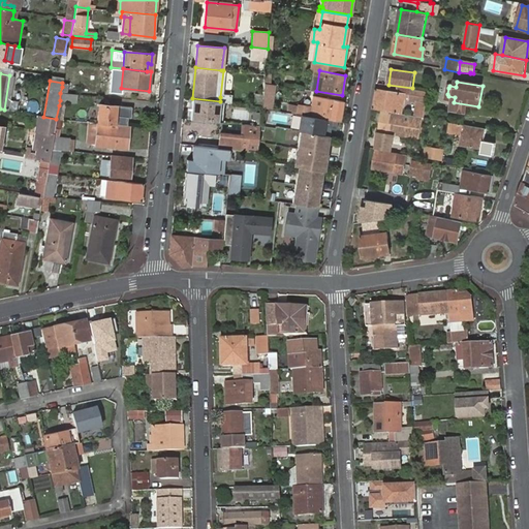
[(411,101),(413,90),(399,87),(397,94),(405,95),(404,100),(411,101)]
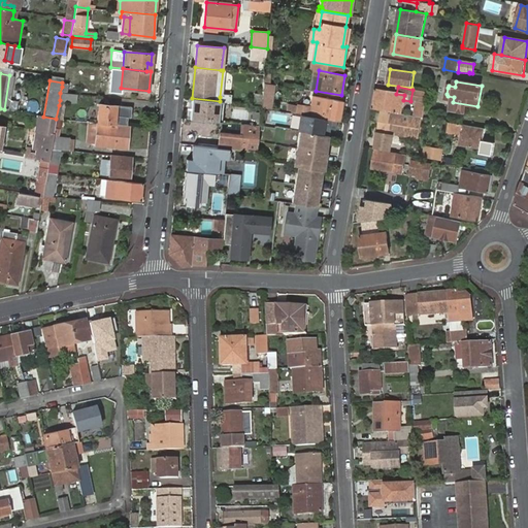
[(404,95),(396,94),(375,90),(372,109),(384,110),(401,113),(403,100),(404,95)]
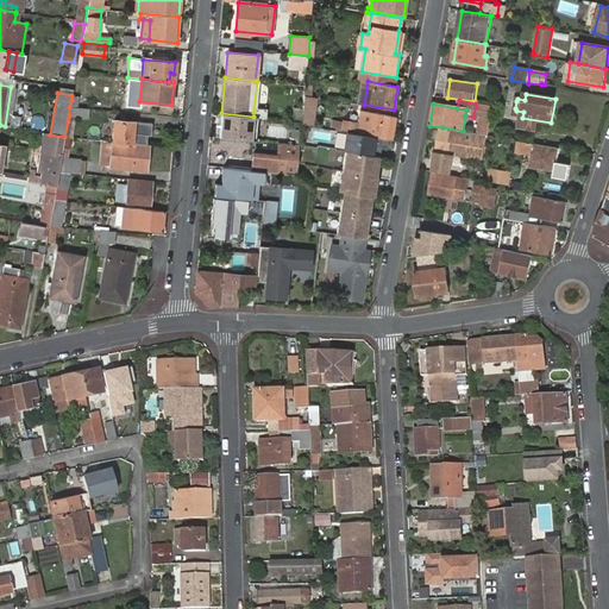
[(493,119),(494,106),(476,104),(473,117),(484,119),(493,119)]
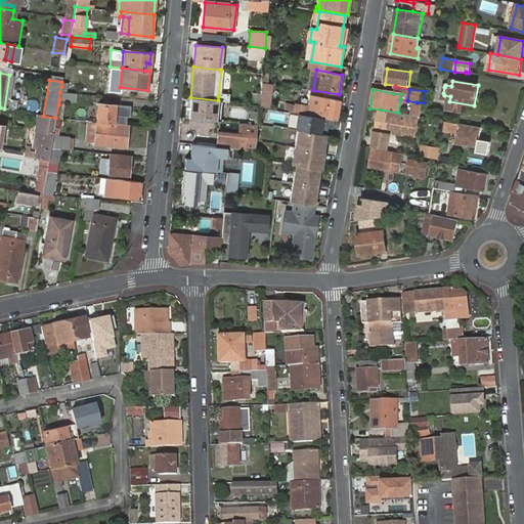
[(190,97),(188,119),(215,121),(216,105),(221,105),(221,100),(218,100),(190,97)]
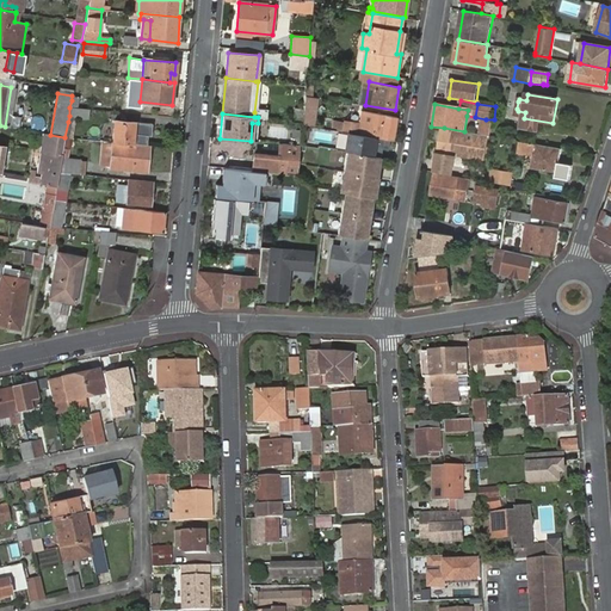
[(366,135),(381,139),(393,140),(396,117),(374,113),(371,123),(369,123),(368,125),(366,135)]
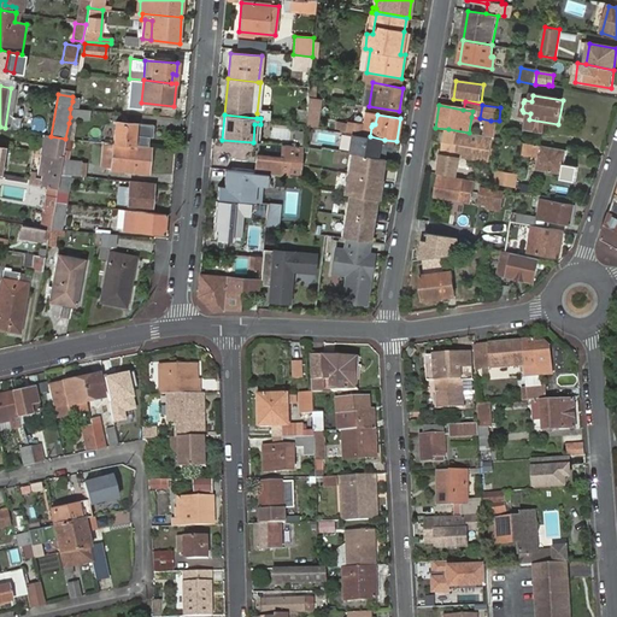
[(497,135),(499,121),(491,121),(488,136),(494,137),(497,137),(497,135)]
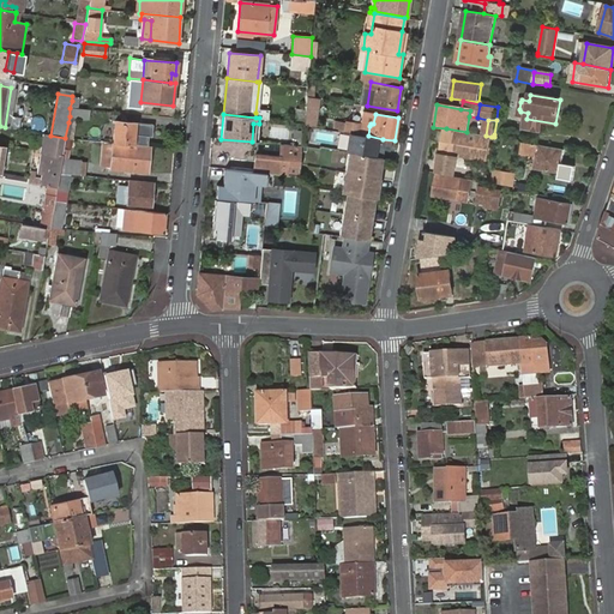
[(131,144),(136,144),(138,122),(118,121),(115,143),(131,144)]
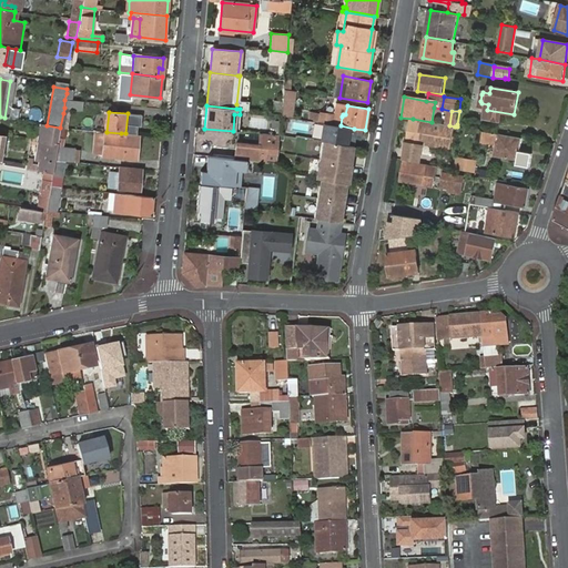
[(323,123),(324,123),(341,125),(342,117),(324,113),(323,123)]
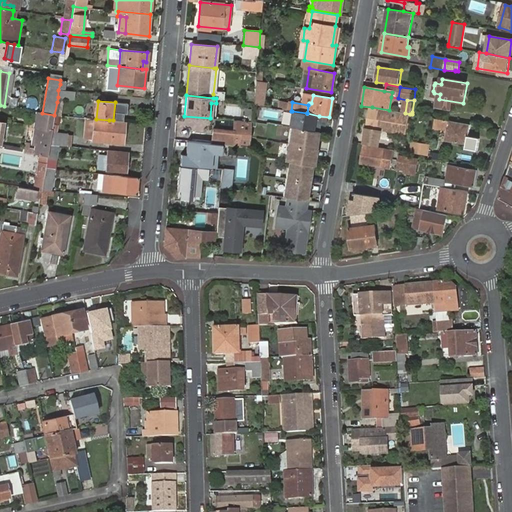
[(224,106),(225,116),(240,116),(240,106),(224,106)]
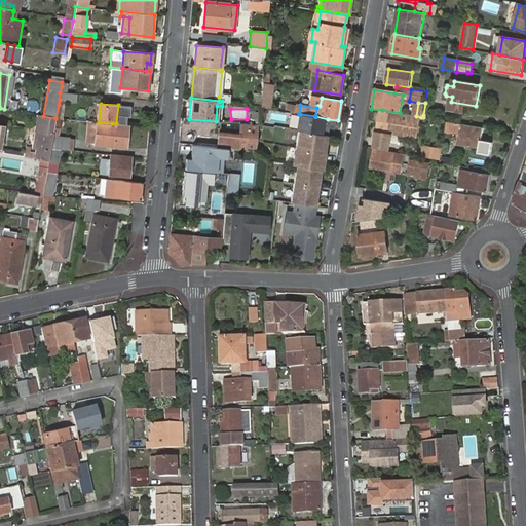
[(417,139),(421,117),(416,116),(408,115),(400,113),(382,110),(375,149),(390,151),(392,134),(417,139)]
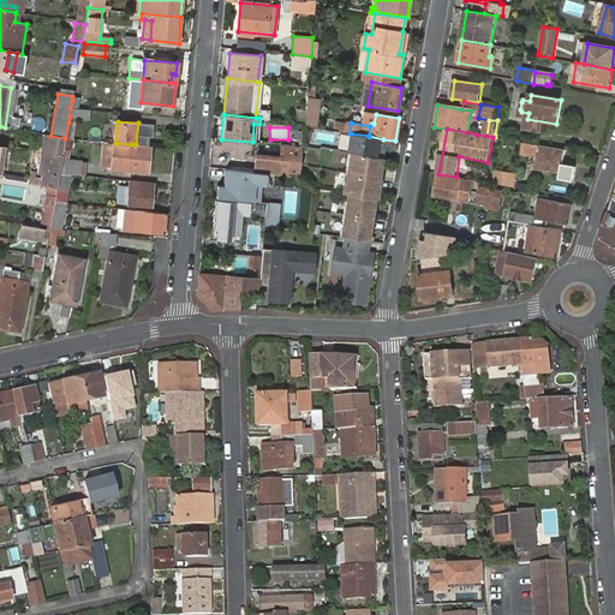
[(302,139),(302,143),(311,144),(312,135),(303,132),(302,139)]
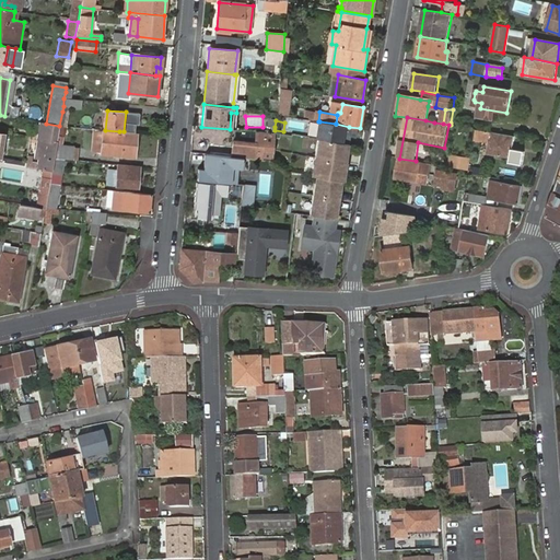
[(349,144),(361,146),(362,138),(348,136),(349,127),(336,124),(319,121),(317,128),(322,129),(321,133),(327,135),(328,136),(347,139),(347,143),(349,143),(349,144)]
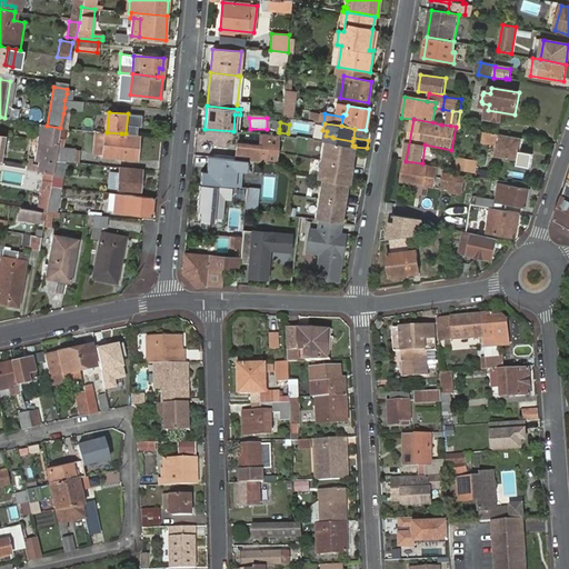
[(25,166),(23,170),(30,171),(52,175),(55,160),(57,147),(59,136),(60,128),(47,126),(41,125),(39,140),(43,141),(39,168),(25,166)]
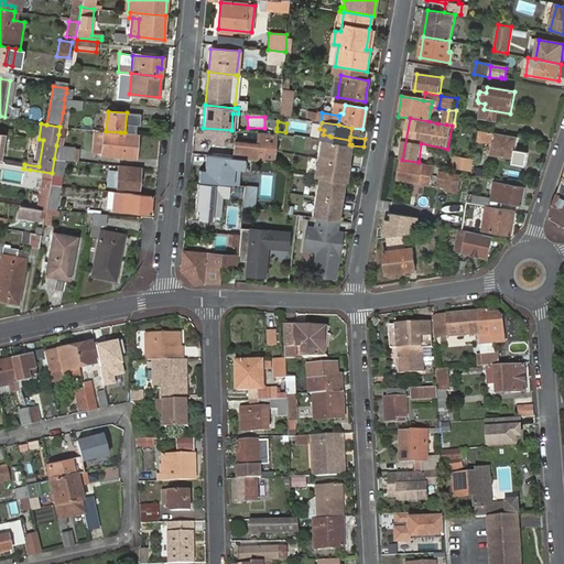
[(519,138),(480,130),(479,138),(495,141),(492,155),(516,160),(519,138)]
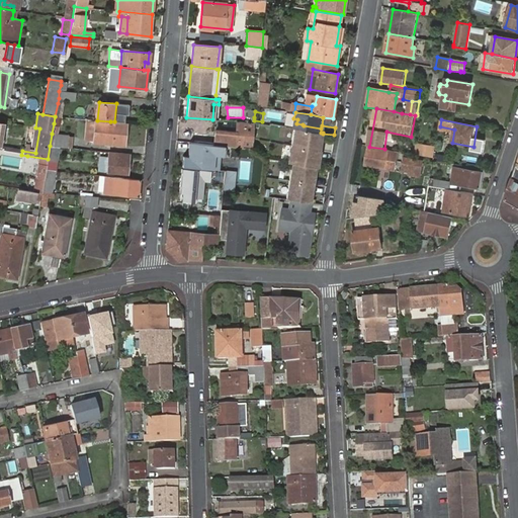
[(97,120),(94,120),(92,141),(123,144),(125,122),(114,121),(110,121),(97,120)]
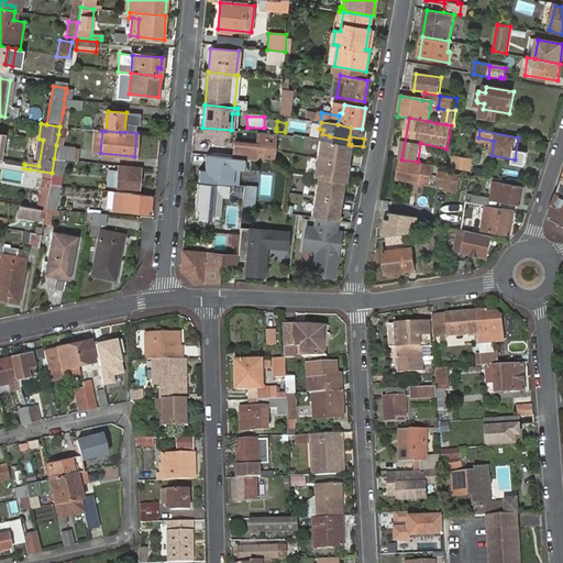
[(234,142),(233,157),(243,158),(264,161),(271,161),(274,161),(276,134),(257,132),(256,144),(234,142)]
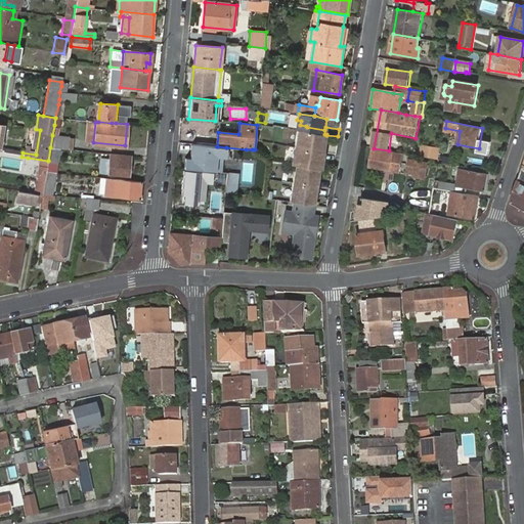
[(324,134),(298,130),(292,164),(295,165),(320,169),(326,135),(326,134),(324,134)]
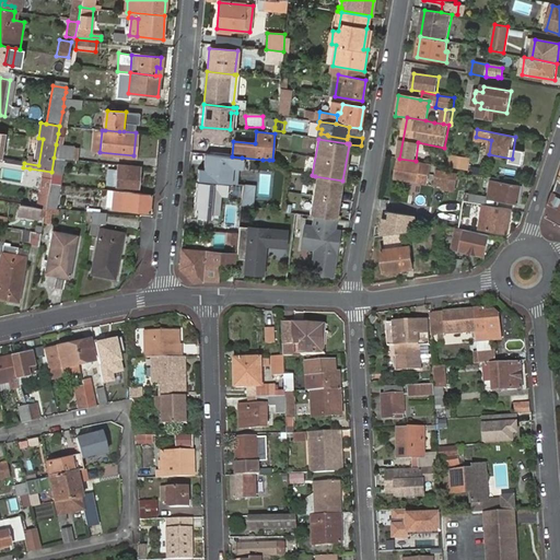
[(56,144),(54,158),(73,159),(76,147),(56,144)]
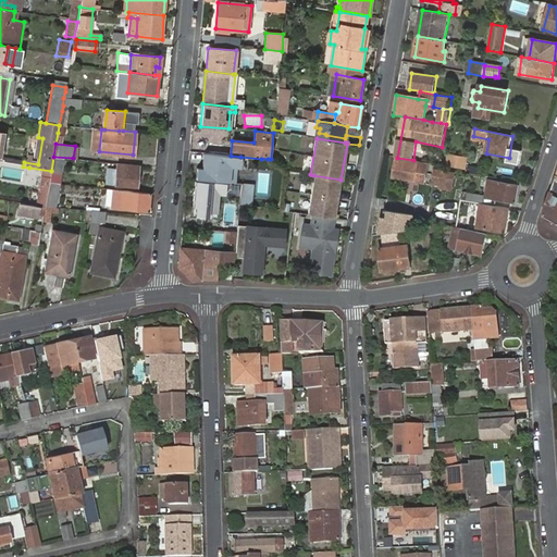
[(197,168),(196,181),(236,184),(237,168),(240,168),(240,157),(231,156),(203,153),(202,169),(197,168)]
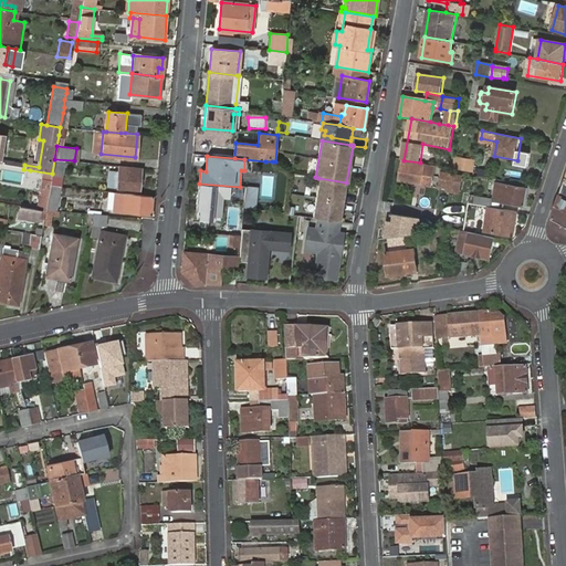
[(453,156),(451,168),(472,171),(474,160),(453,156)]
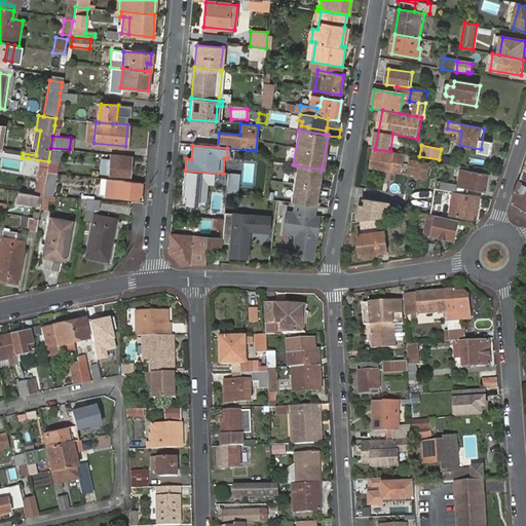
[(375,150),(372,167),(391,172),(400,173),(403,155),(393,154),(375,150)]
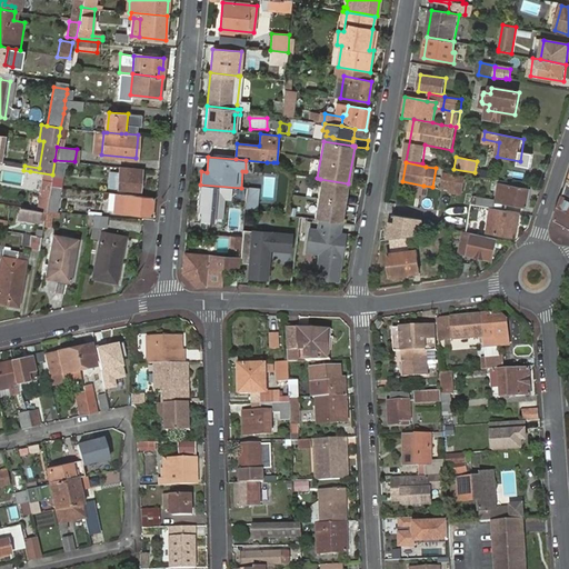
[(119,167),(118,177),(128,178),(129,168),(119,167)]
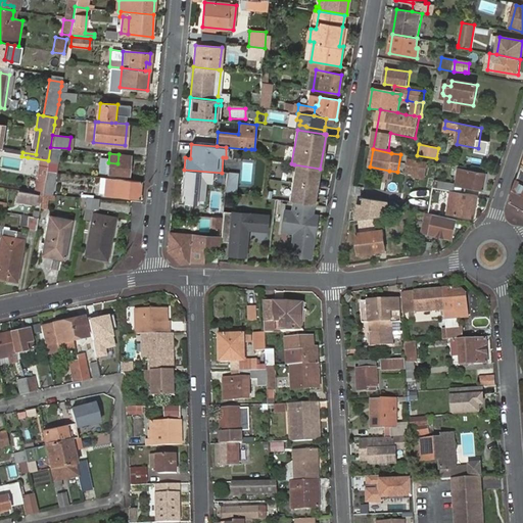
[(117,163),(108,162),(107,173),(128,175),(129,155),(119,154),(117,163)]
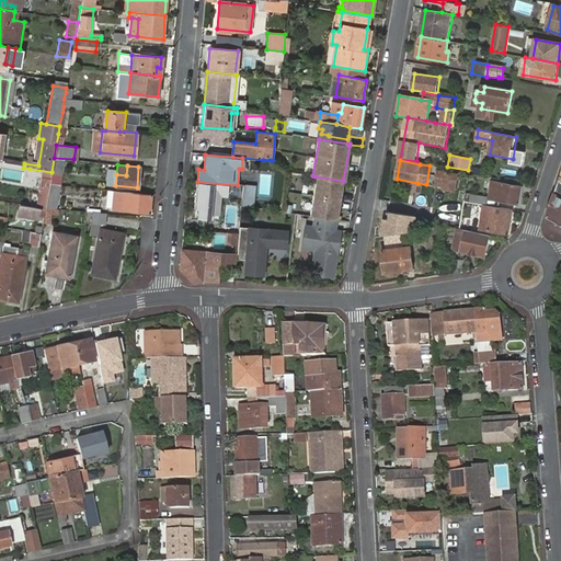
[(457,174),(439,171),(436,189),(454,192),(457,174)]
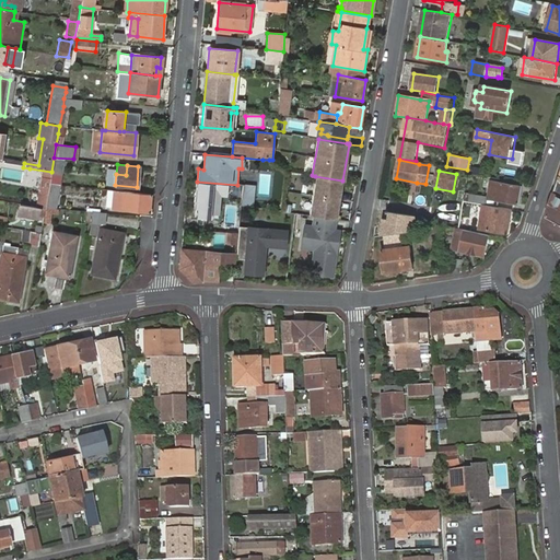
[(342,181),(315,176),(308,214),(315,216),(337,219),(342,181)]
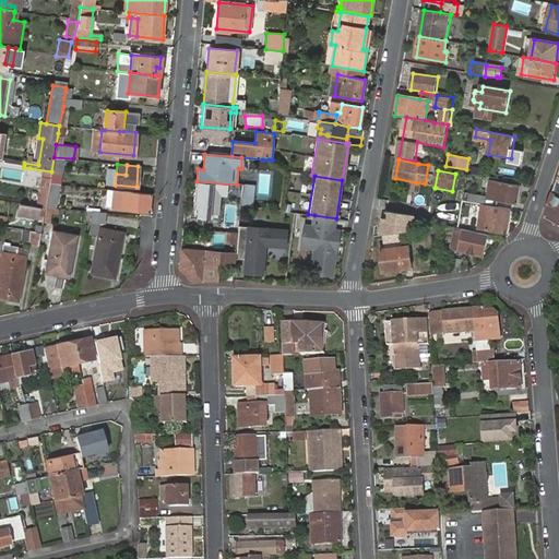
[(558,176),(558,177),(546,213),(558,221),(558,176)]
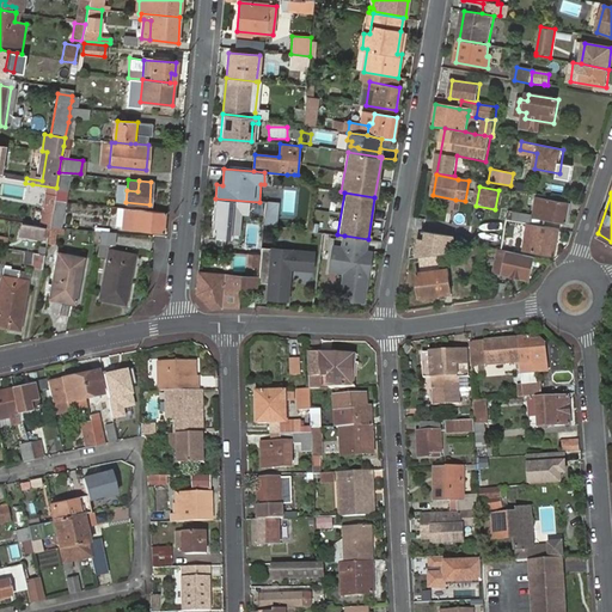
[(42,209),(53,212),(54,201),(55,195),(44,194),(42,209)]
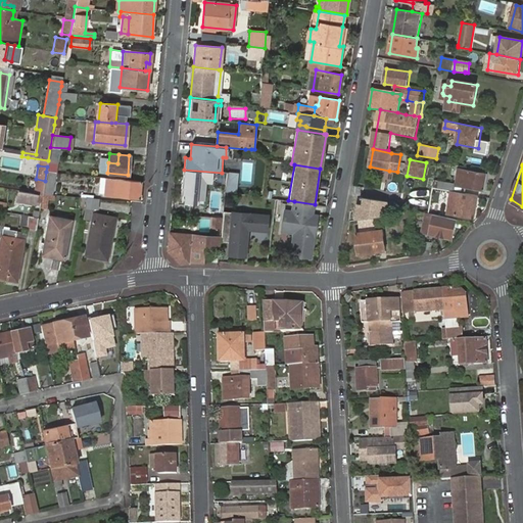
[(184,171),(181,195),(200,197),(202,183),(207,183),(208,173),(184,171)]
